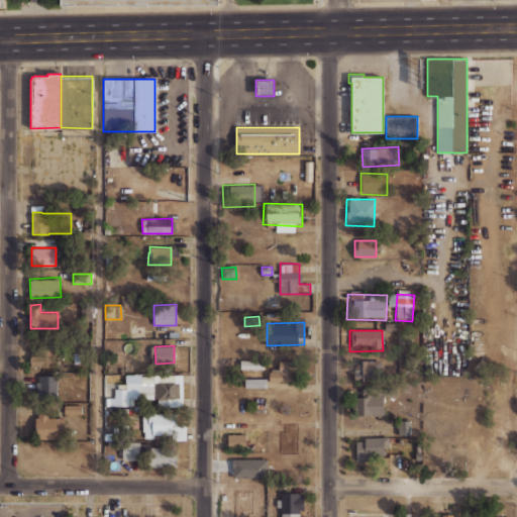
[(55,367),(54,348),(39,348),(39,355),(30,355),(31,368),(55,367)]
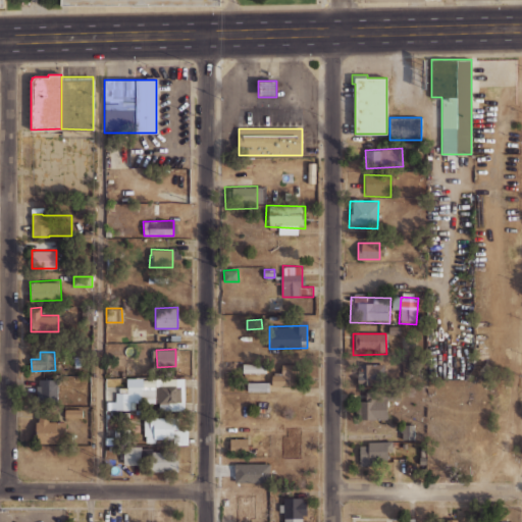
[(355,362),(387,360),(388,384),(356,385),(355,362)]
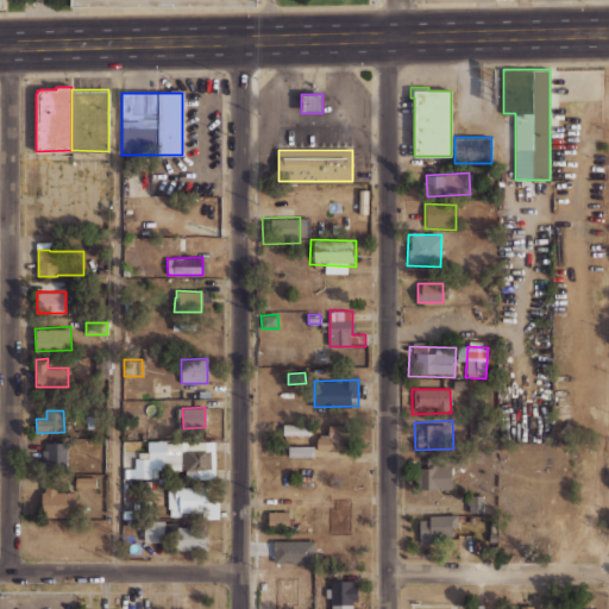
[(283,424),(283,434),(311,434),(311,424),(283,424)]
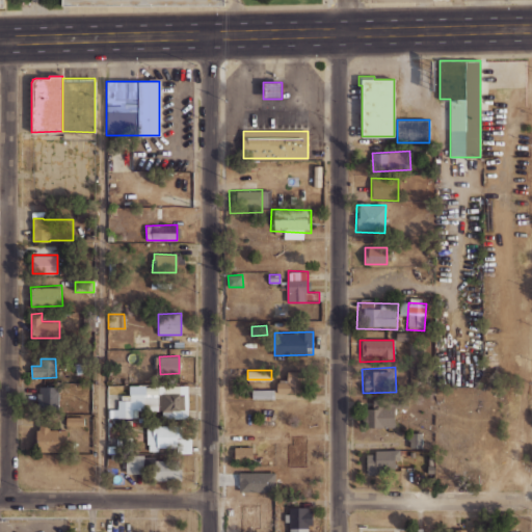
[(277,382),(277,393),(304,392),(303,381),(316,381),(316,370),(286,371),(286,382),(277,382)]
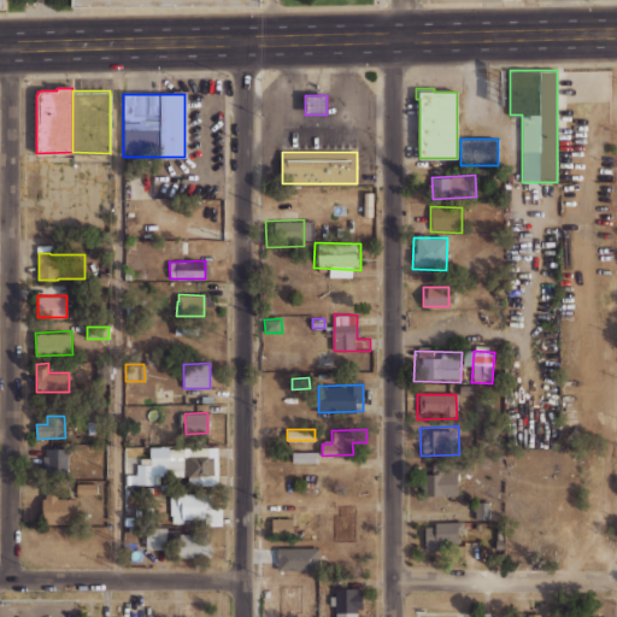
[(45,448),(68,448),(68,475),(45,475),(45,448)]
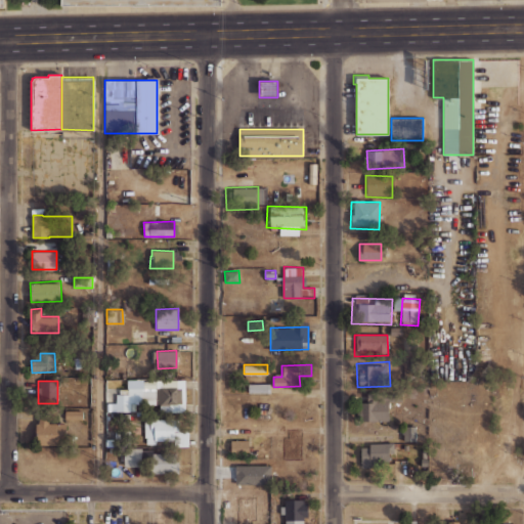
[(184,410),(184,381),(143,381),(143,388),(123,388),(123,411),(135,411),(135,403),(142,403),(142,411),(184,410)]
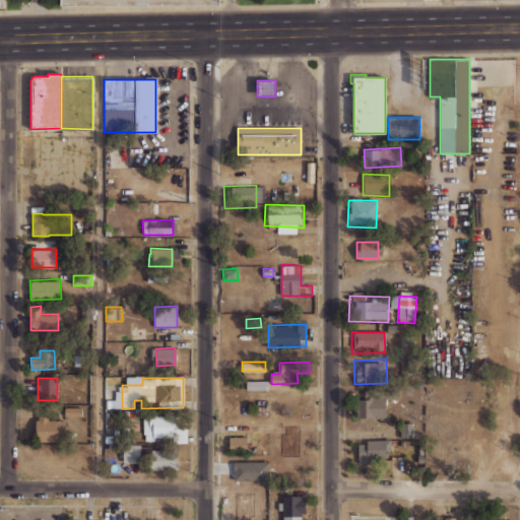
[(247,379),(246,390),(268,390),(268,379),(247,379)]
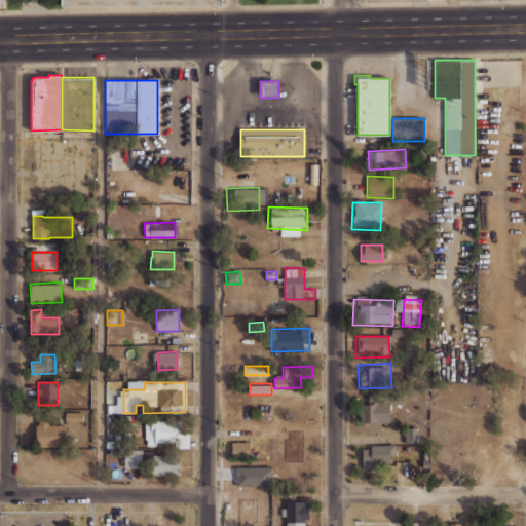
[(365,404),(393,403),(395,421),(366,422),(365,404)]
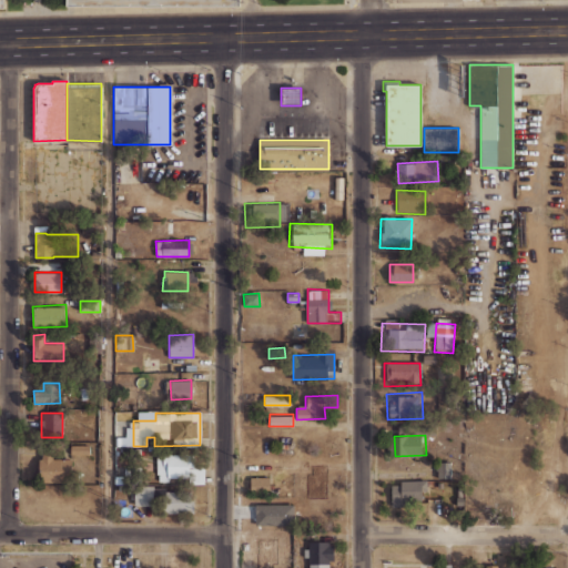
[(90,454),(90,445),(71,445),(71,454),(90,454)]
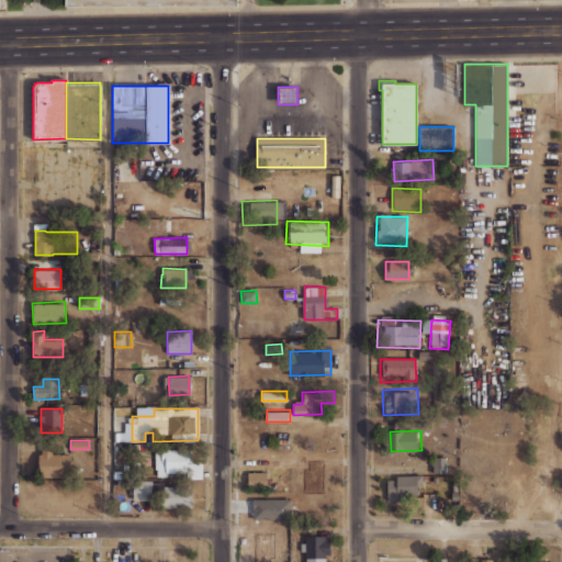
[(41,453),(38,453),(38,478),(70,478),(70,453),(53,453),(53,447),(41,447),(41,453)]
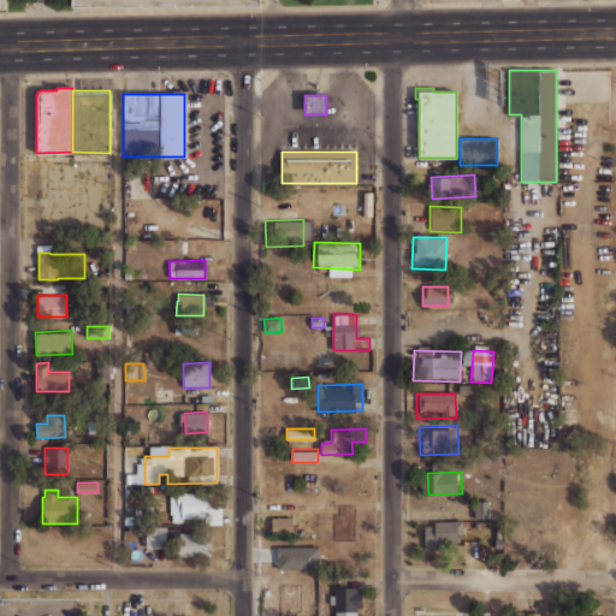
[(211,507),(211,492),(170,492),(170,521),(182,522),(182,517),(205,517),(203,525),(223,525),(223,507),(211,507)]
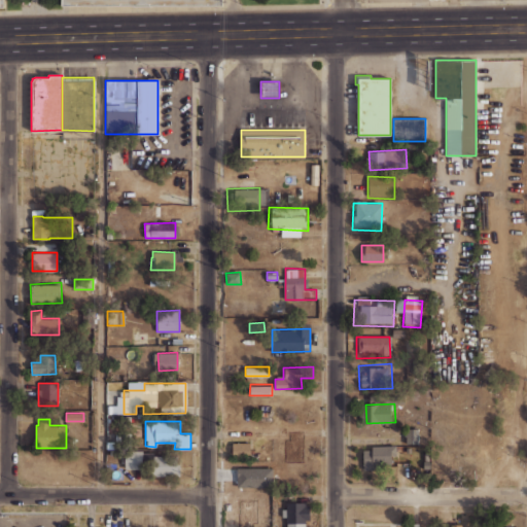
[(407,429),(407,444),(418,444),(418,429),(407,429)]
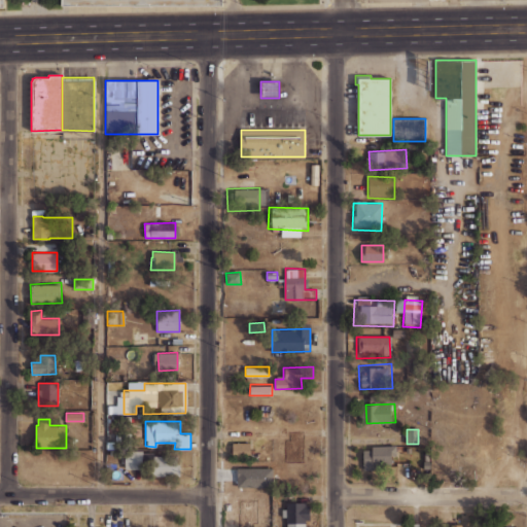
[(115,432),(131,432),(131,449),(106,449),(106,442),(115,441),(115,432)]
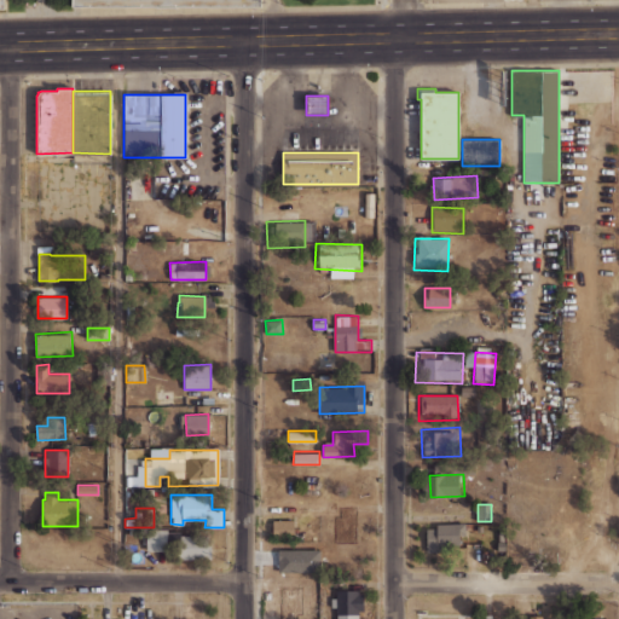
[(273,520),(275,532),(294,532),(293,519),(273,520)]
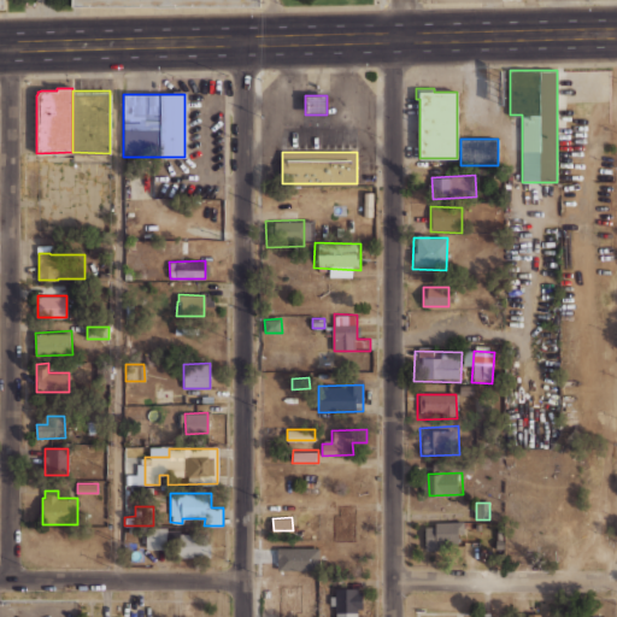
[(424,524),(468,523),(469,550),(425,551),(424,524)]
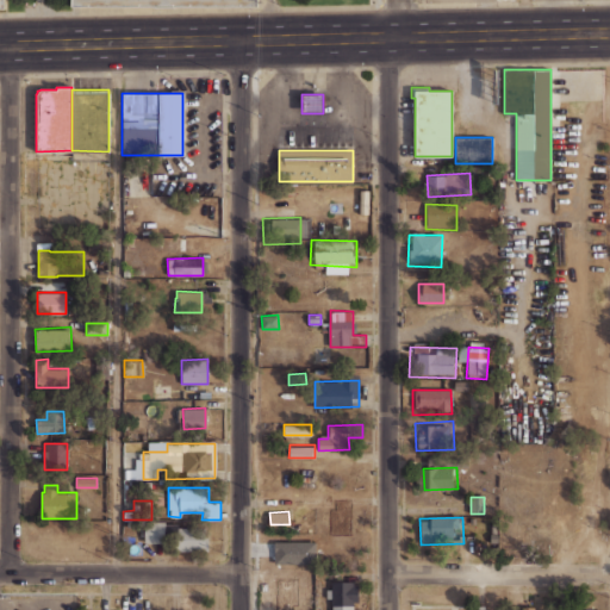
[(206,552),(206,527),(179,528),(179,523),(165,523),(165,521),(144,522),(144,542),(174,542),(174,552),(206,552)]
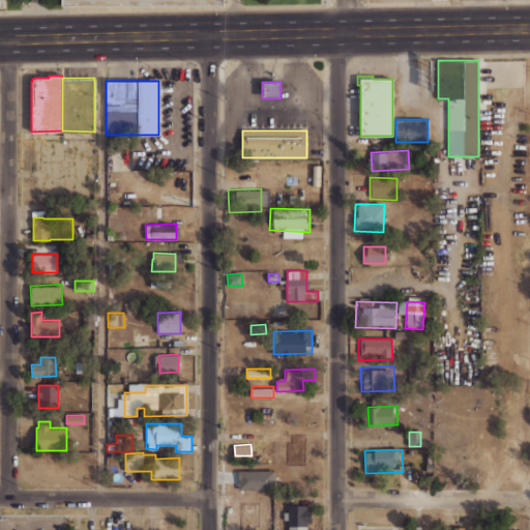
[(287,529),(287,507),(311,506),(311,529),(287,529)]
